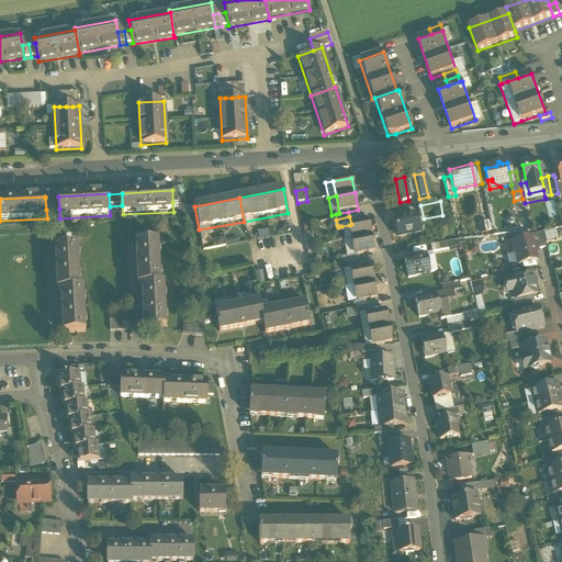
[(394,220),(398,239),(398,238),(407,236),(407,235),(419,233),(416,216),(395,221),(395,220),(394,220)]
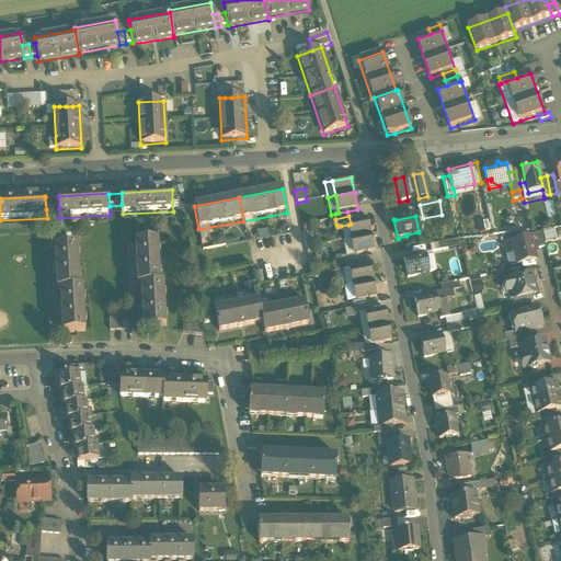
[(348,225),(352,239),(370,236),(368,220),(351,224),(348,225)]
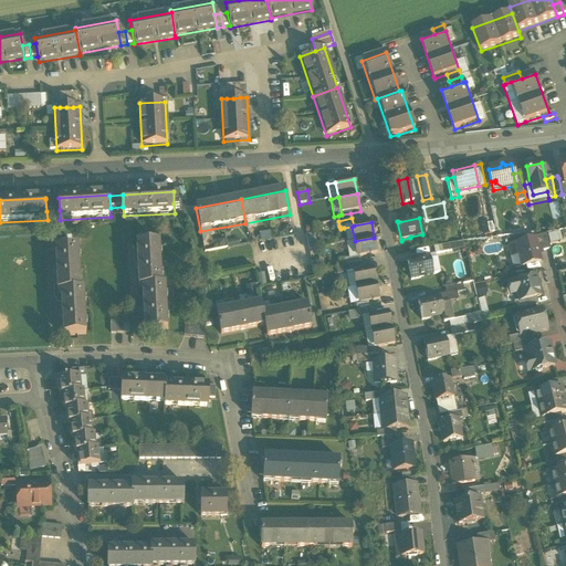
[(492,224),(481,227),(483,237),(494,234),(492,224)]
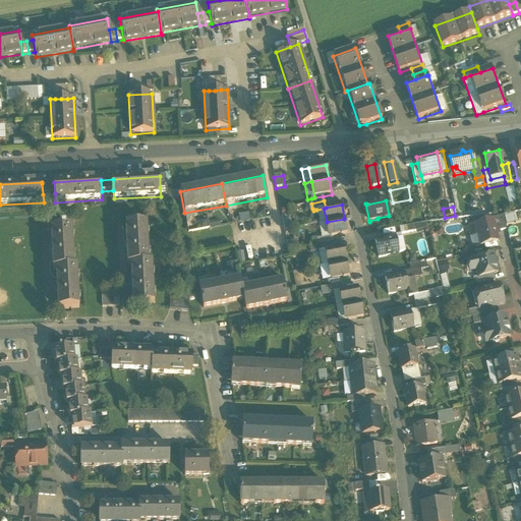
[(312,209),(309,210),(309,212),(319,218),(316,210),(313,211),(312,209)]
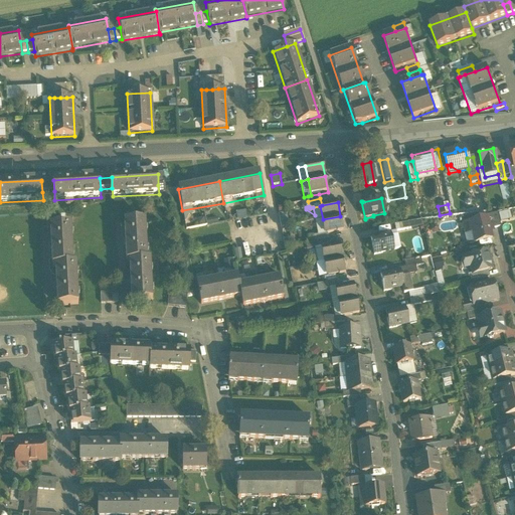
[(320,206),(313,207),(315,215),(316,221),(323,219),(320,206)]
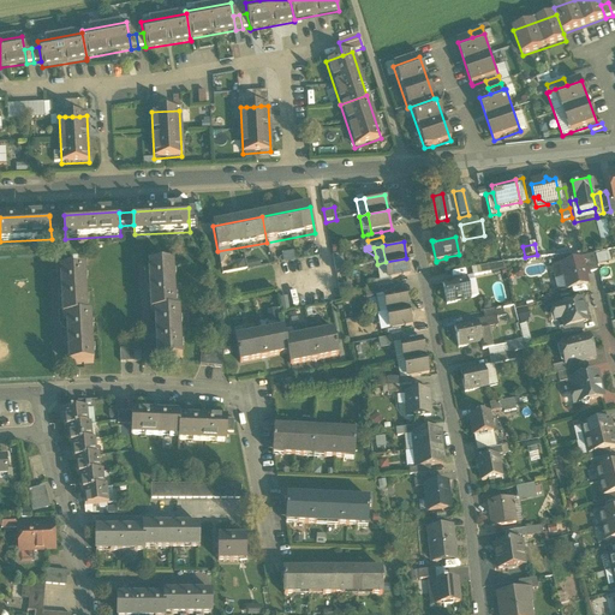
[(608,252),(595,256),(597,267),(610,263),(608,252)]
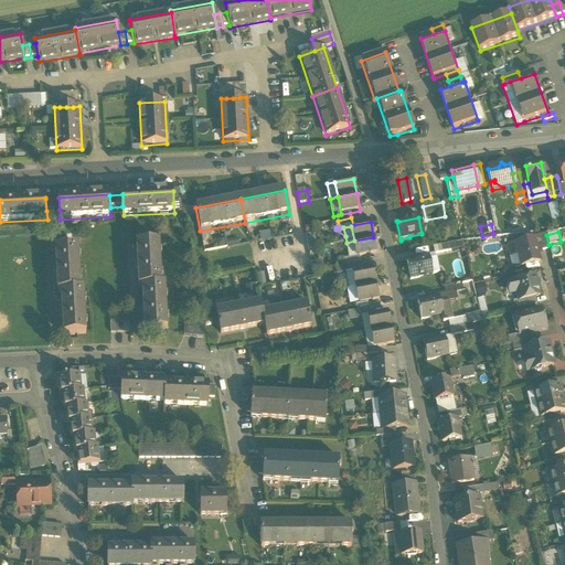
[(540,247),(541,252),(550,249),(545,234),(533,237),(534,241),(536,248),(540,247)]
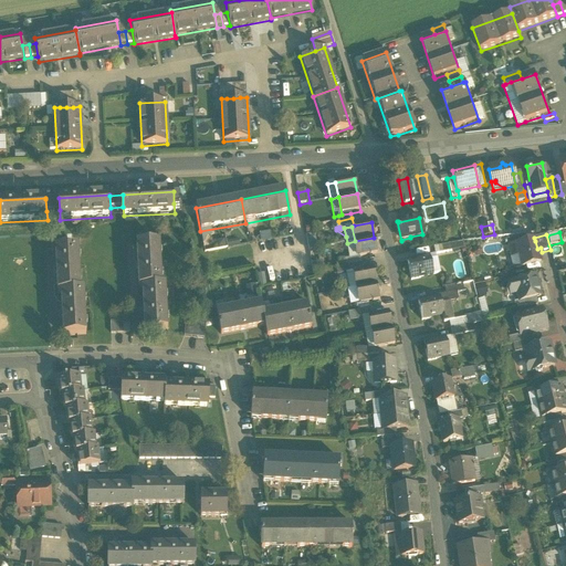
[(316,238),(307,240),(308,250),(317,249),(316,238)]
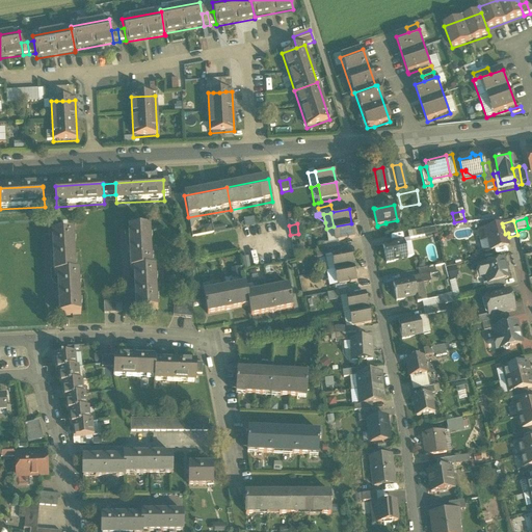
[(354,239),(351,223),(334,227),(337,243),(338,242),(354,239)]
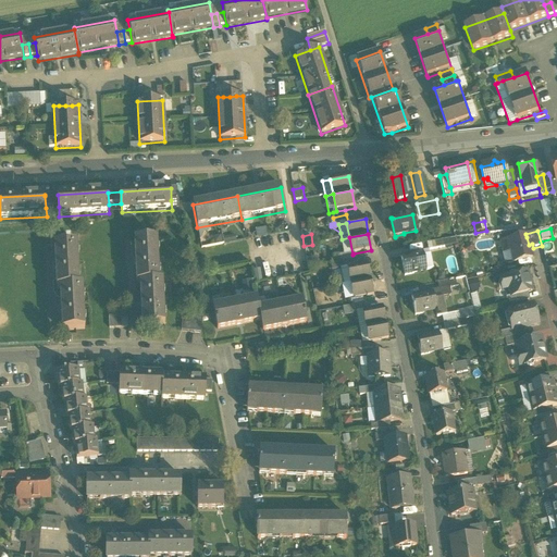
[(341,239),(344,256),(353,255),(349,237),(342,239),(341,239)]
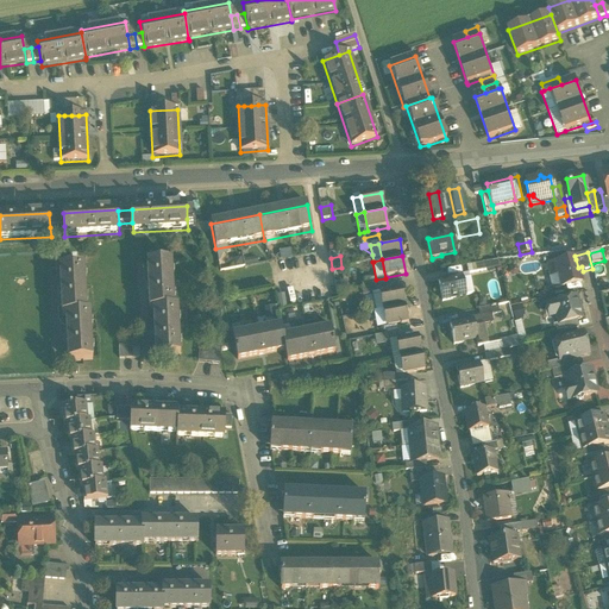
[(558,276),(562,288),(582,283),(578,268),(576,259),(556,264),(558,276)]
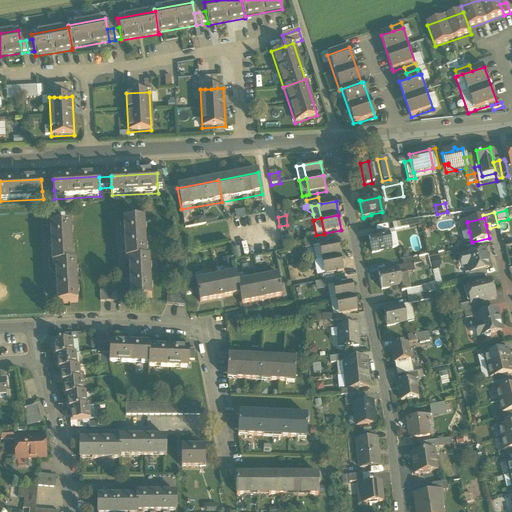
[(407,221),(408,228),(420,225),(419,219),(407,221)]
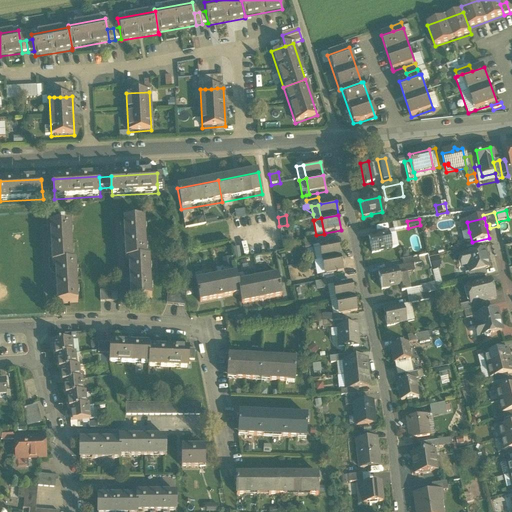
[(129,262),(131,301),(150,300),(148,260),(146,260),(144,221),(125,222),(126,262),(129,262)]
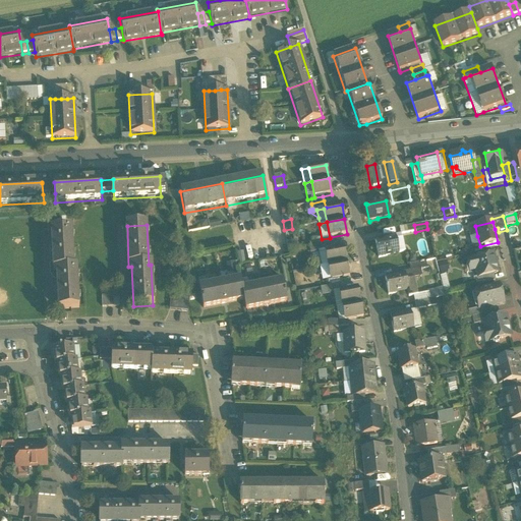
[(402,228),(404,234),(415,232),(414,225),(402,228)]
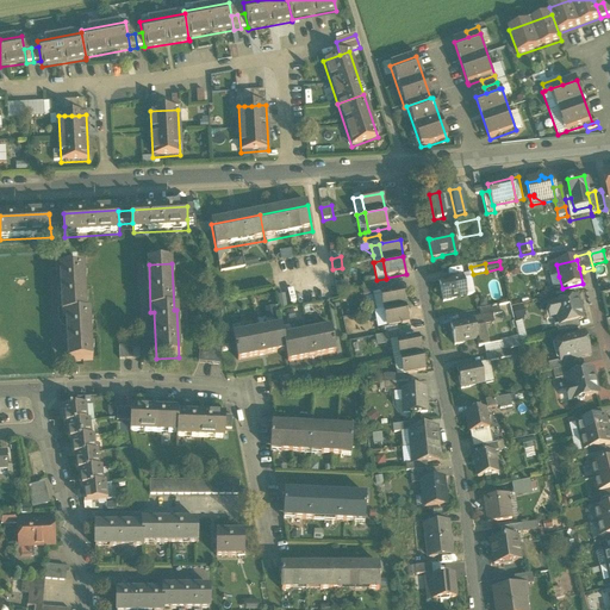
[(548,267),(551,279),(559,277),(556,265),(548,267)]
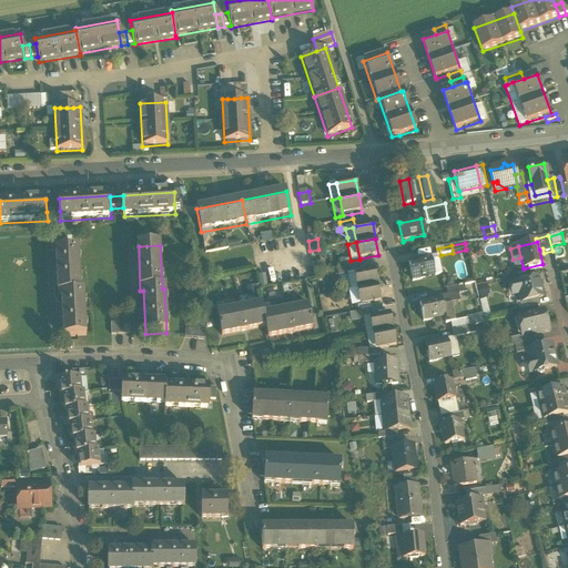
[(62,295),(63,338),(85,337),(84,293),(81,293),(79,250),(57,250),(59,295),(62,295)]
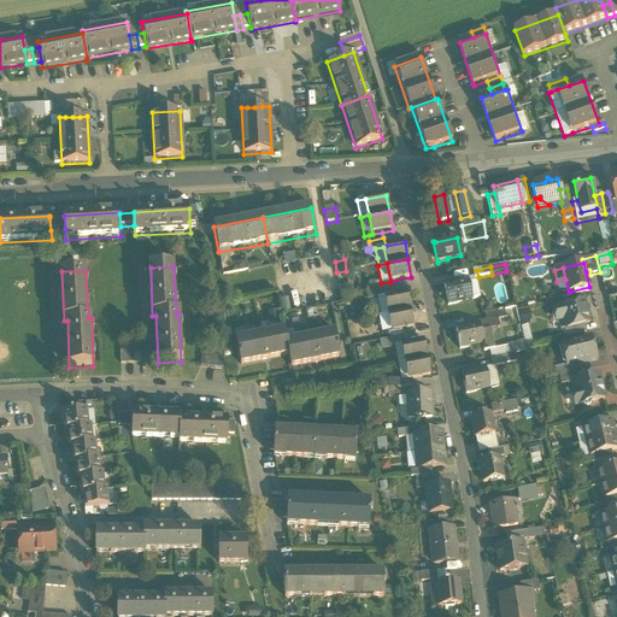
[(469,278),(469,282),(472,300),(480,299),(476,277),(469,278)]
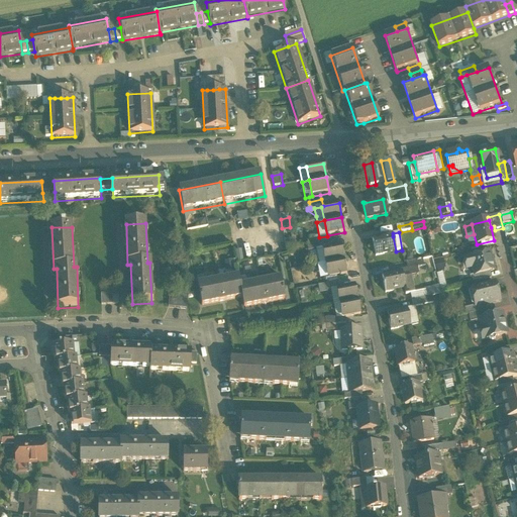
[(474,234),(467,236),(466,236),(468,244),(477,244),(474,234)]
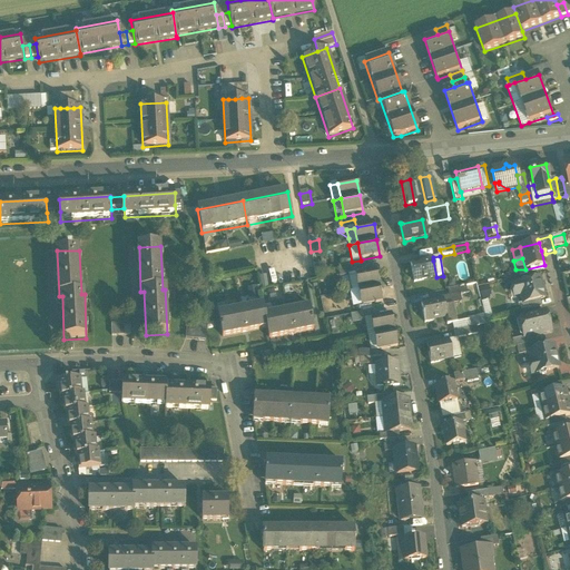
[(411,264),(414,285),(415,284),(424,282),(424,281),(436,278),(436,277),(433,261),(412,265),(412,264),(411,264)]
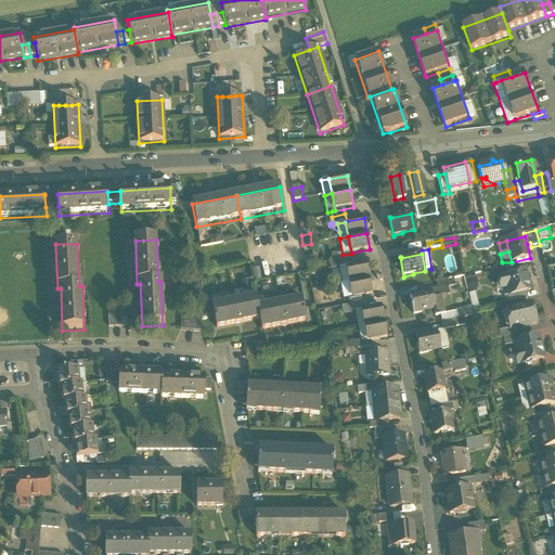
[(315,256),(306,258),(308,267),(318,266),(315,256)]
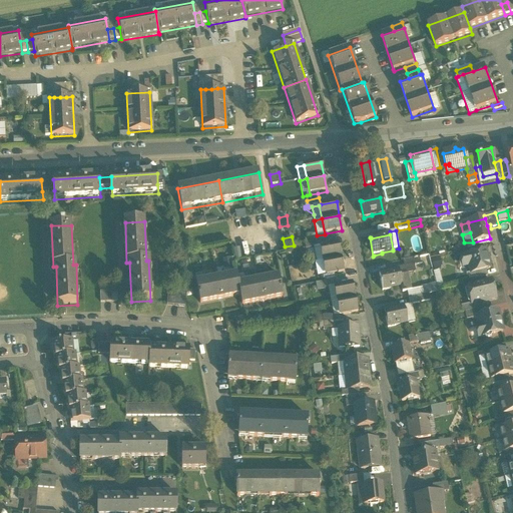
[(329,245),(327,239),(316,241),(317,247),(321,247),(329,245)]
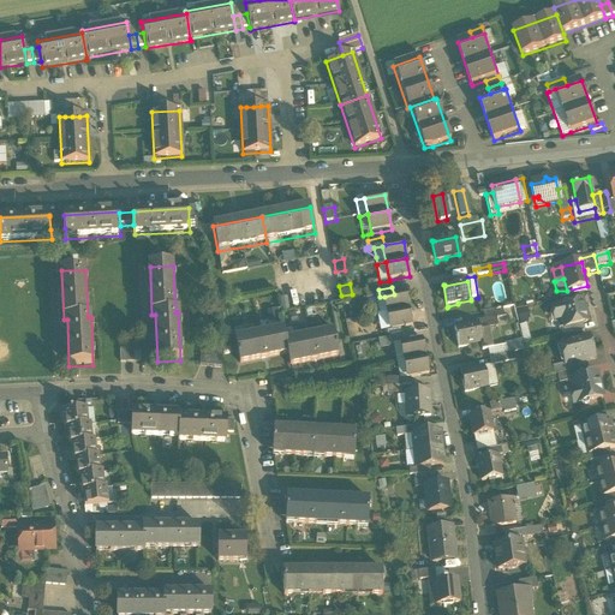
[(378,290),(368,291),(364,292),(366,300),(376,298),(380,297),(378,290)]
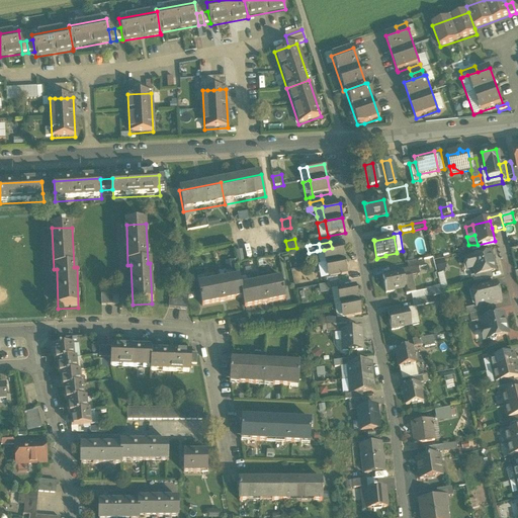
[(324,250),(327,264),(344,260),(341,246),(332,248),(324,250)]
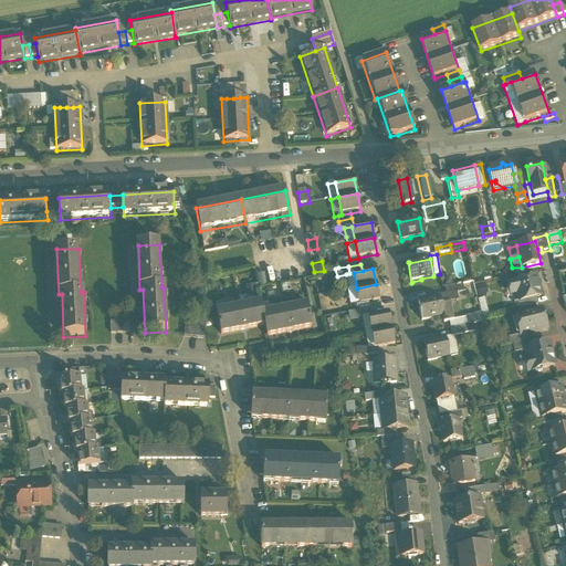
[(354,273),(349,273),(346,274),(349,290),(357,289),(354,273)]
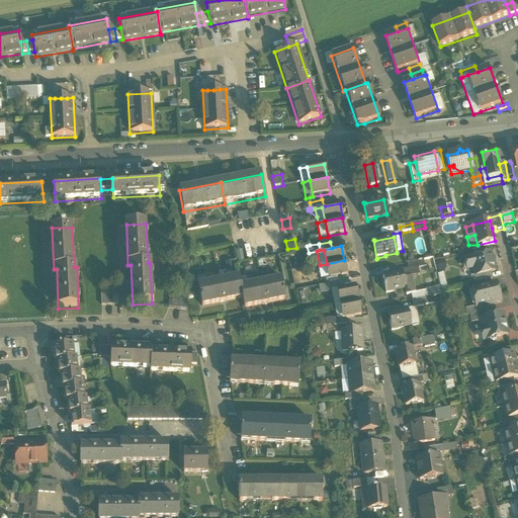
[(464,260),(466,267),(472,269),(475,276),(490,273),(495,271),(490,254),(464,260)]
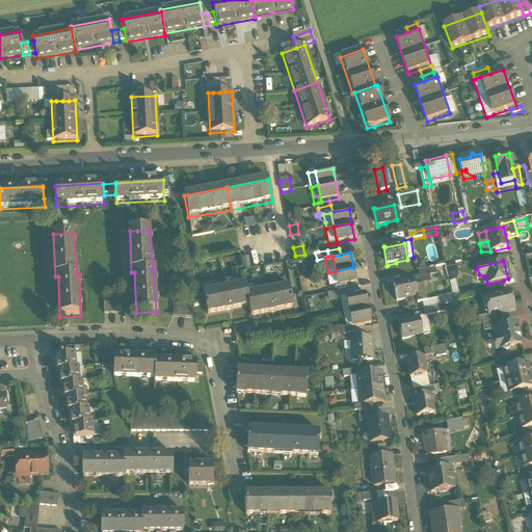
[(434,267),(435,275),(443,273),(442,266),(434,267)]
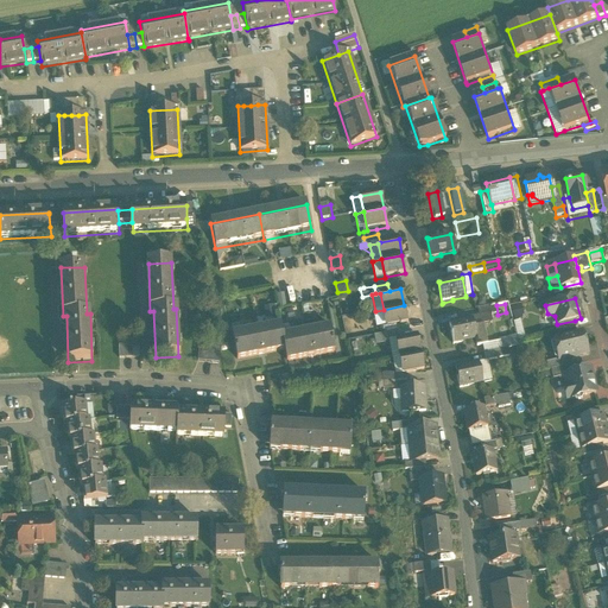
[(407,324),(404,305),(384,310),(387,328),(396,327),(407,324)]
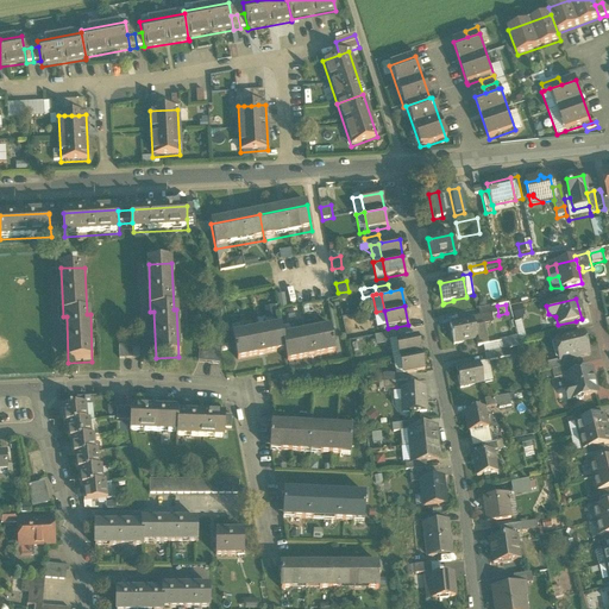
[(478,311),(479,319),(483,319),(491,316),(498,315),(497,306),(478,311)]
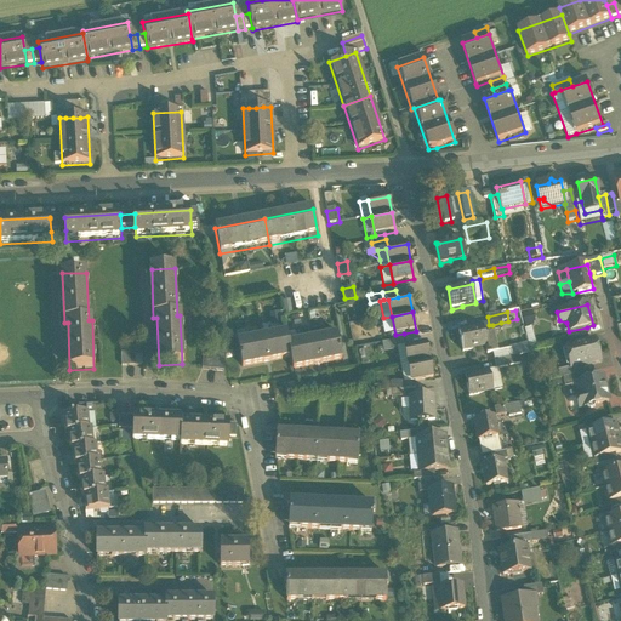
[(522,315),(525,329),(534,326),(534,323),(533,313),(522,315)]
